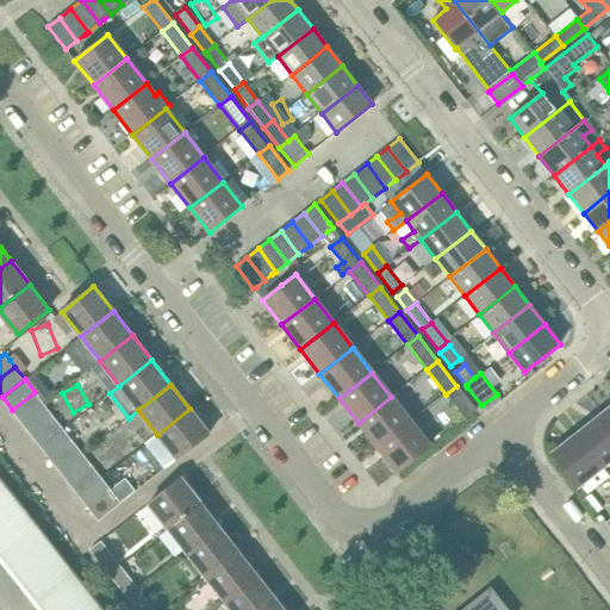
[(465,418),(475,410),(456,386),(446,394),(465,418)]
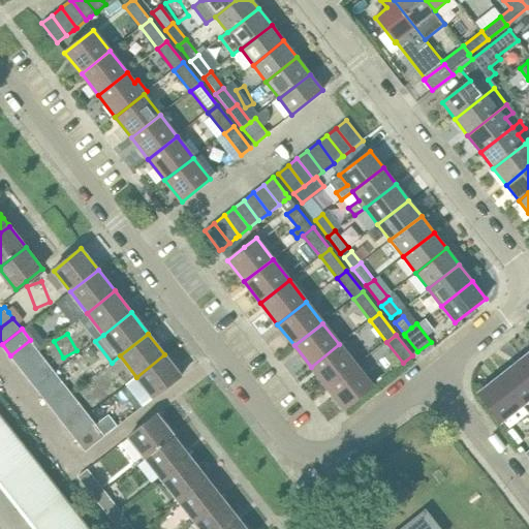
[(38,350),(30,340),(10,355),(19,366),(38,350)]
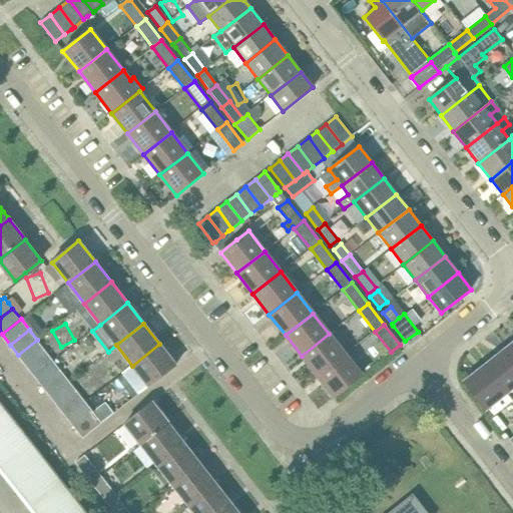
[(318,377),(346,355),(329,334),(302,356),(318,377)]
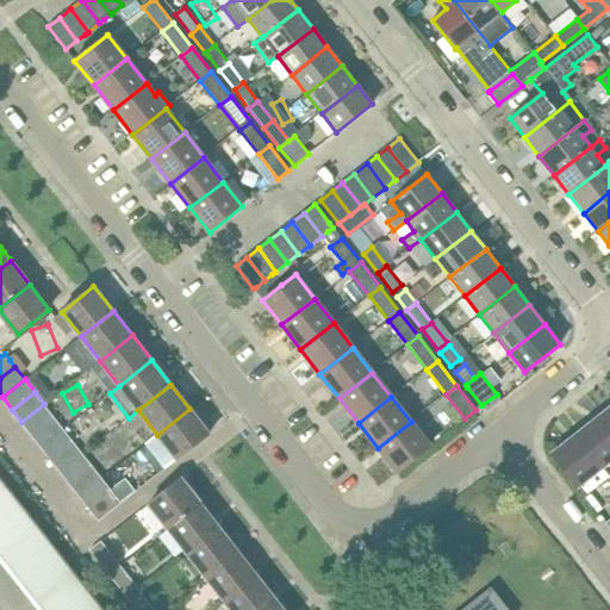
[(104,398),(85,418),(99,431),(118,411),(104,398)]
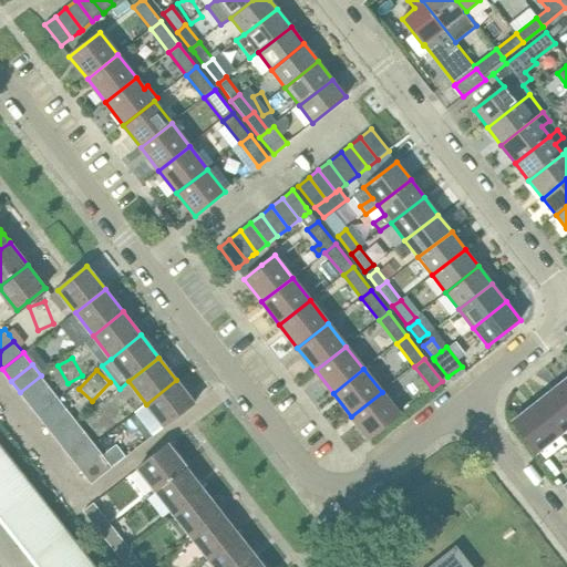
[(29,403),(50,388),(41,375),(20,392),(29,403)]
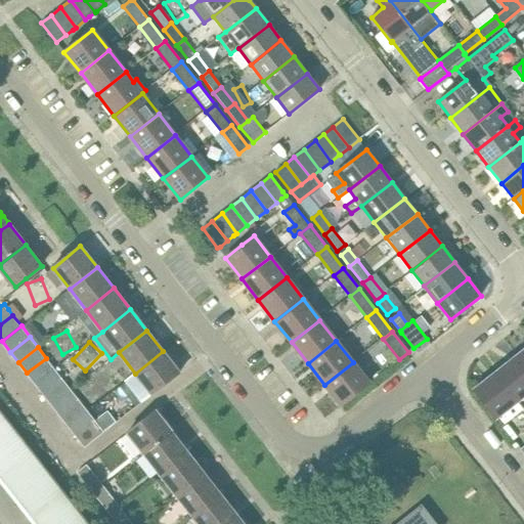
[(180,373),(163,351),(135,374),(151,395),(180,373)]
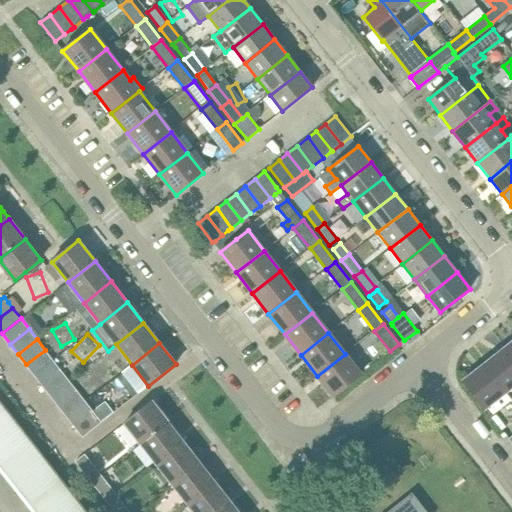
[(506,392),(511,387),(511,358),(504,348),(484,364),(506,392)]
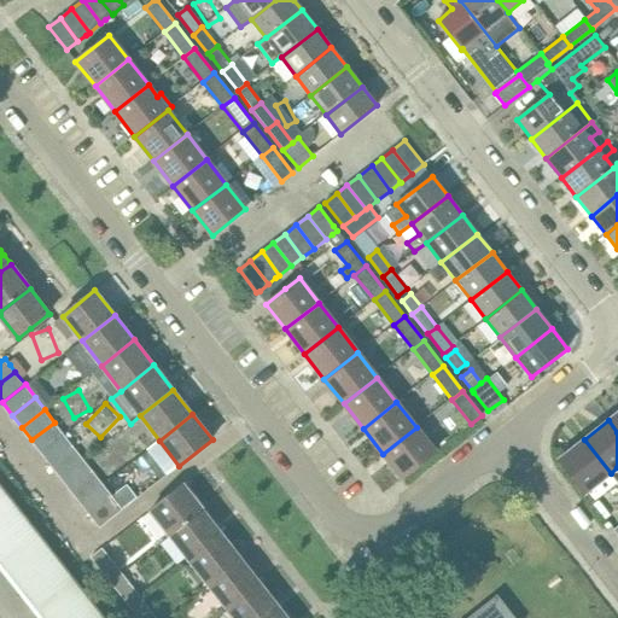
[(64,435),(54,423),(31,439),(41,453),(64,435)]
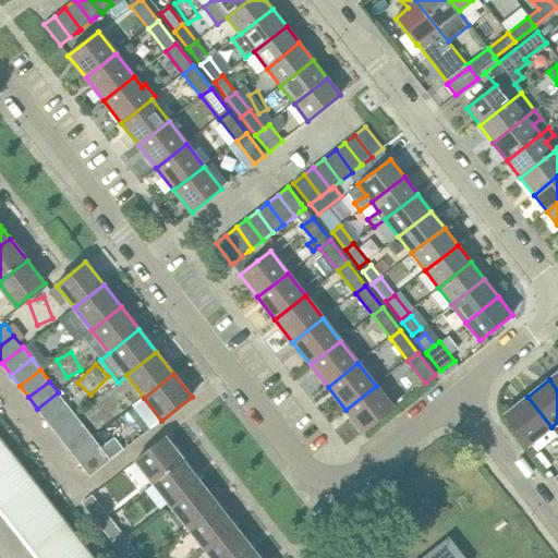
[(346,410),(363,432),(393,409),(376,386),(346,410)]
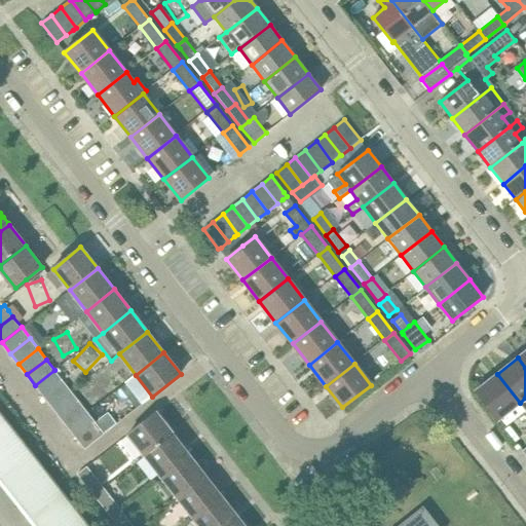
[(63,380),(61,377),(54,370),(35,385),(43,396),(63,380)]
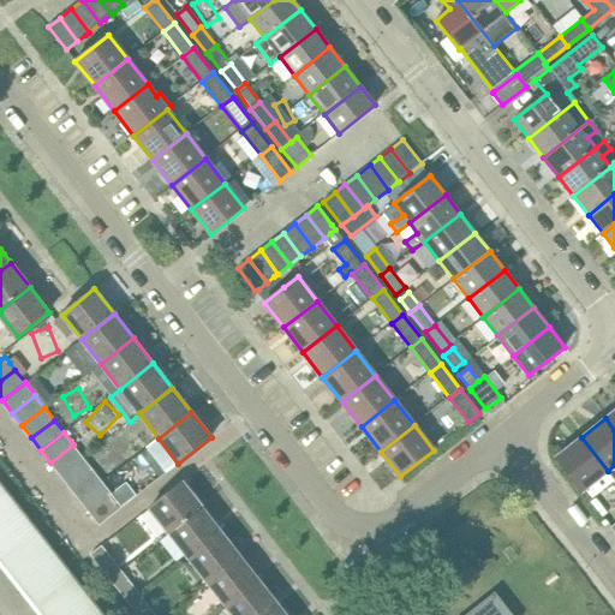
[(556,458),(581,491),(608,471),(581,437),(556,458)]
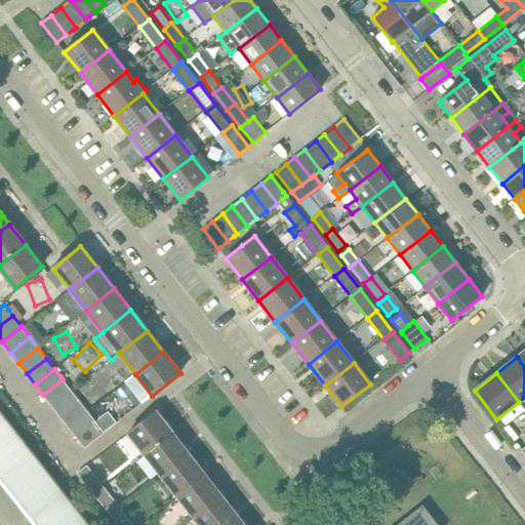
[(71,391),(63,379),(43,395),(51,406),(71,391)]
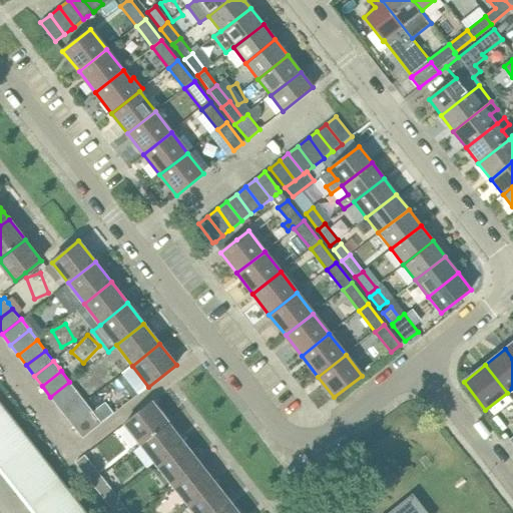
[(77,392),(70,382),(69,382),(50,397),(58,407),(77,392)]
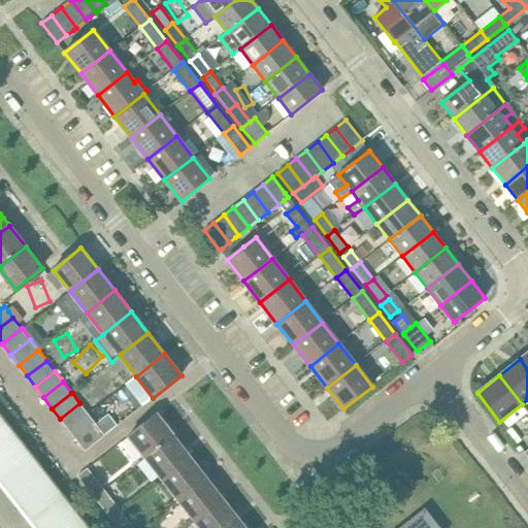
[(68,429),(88,414),(83,407),(79,403),(60,419),(68,429)]
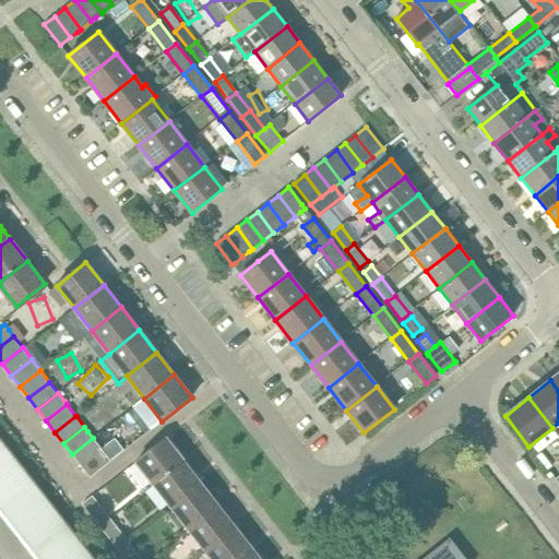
[(558,429),(547,438),(558,453),(558,429)]
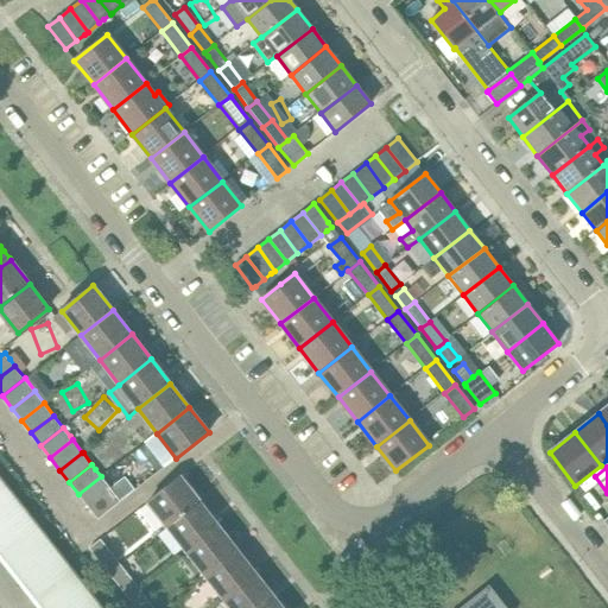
[(105,607),(0,474),(0,555),(42,607),(105,607)]
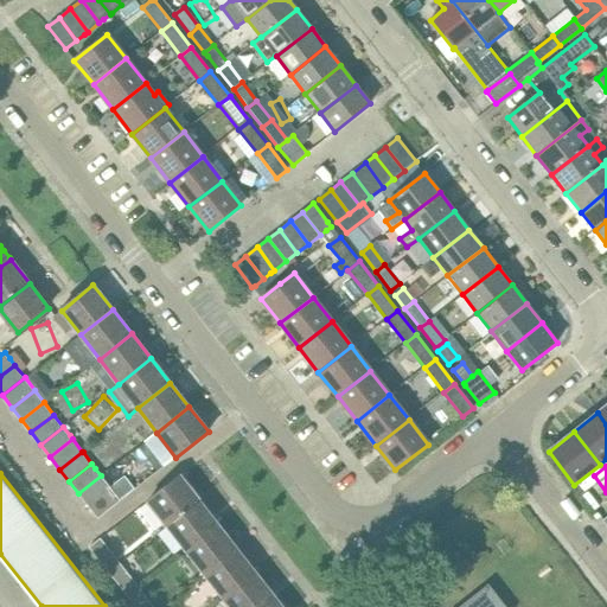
[(110,489),(101,475),(78,493),(88,506),(110,489)]
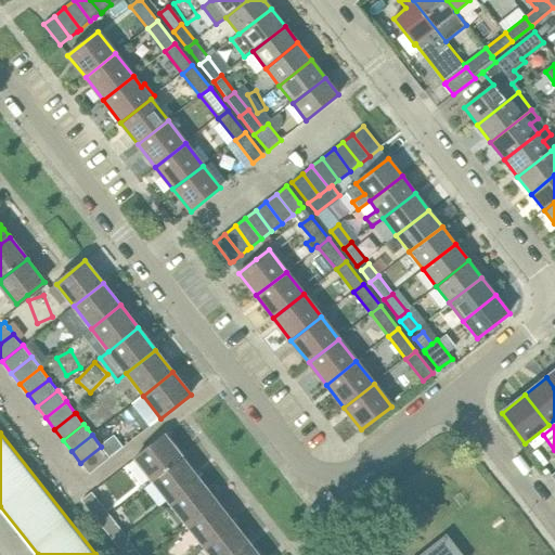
[(133,459),(152,481),(182,457),(165,435),(149,448),(133,459)]
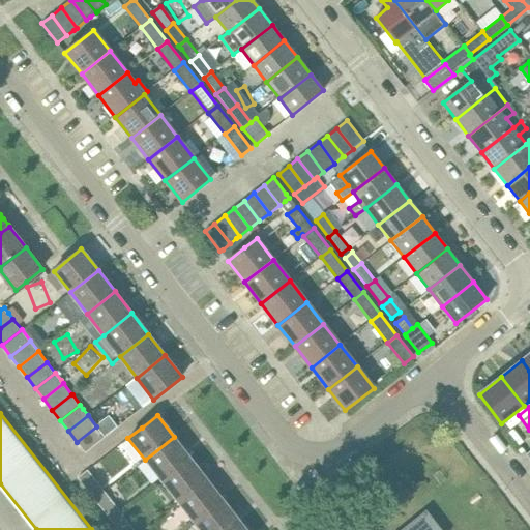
[(96,427),(77,442),(85,452),(105,438),(96,427)]
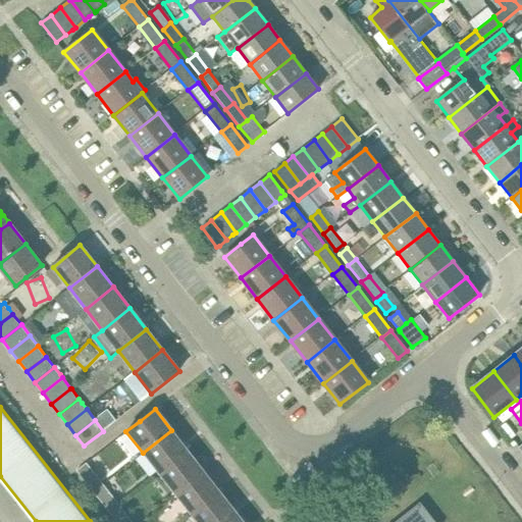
[(171,430),(143,453),(159,474),(188,452),(171,430)]
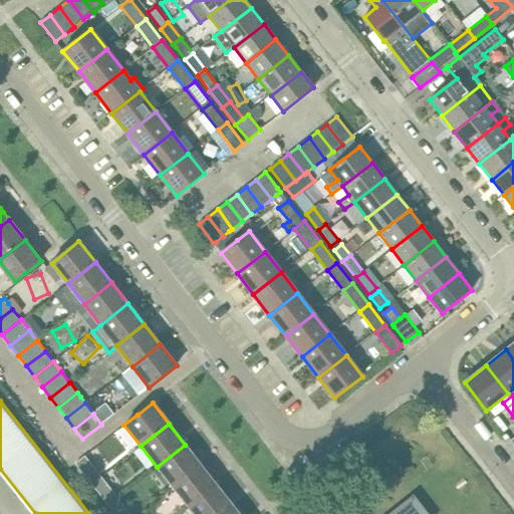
[(185,445),(157,467),(173,487),(201,465),(185,445)]
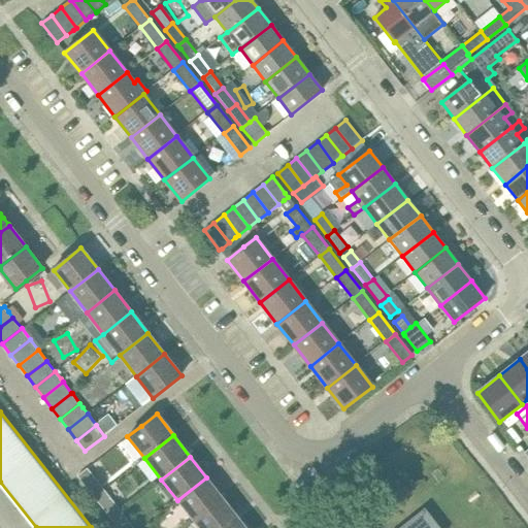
[(95,496),(104,489),(88,467),(78,474),(95,496)]
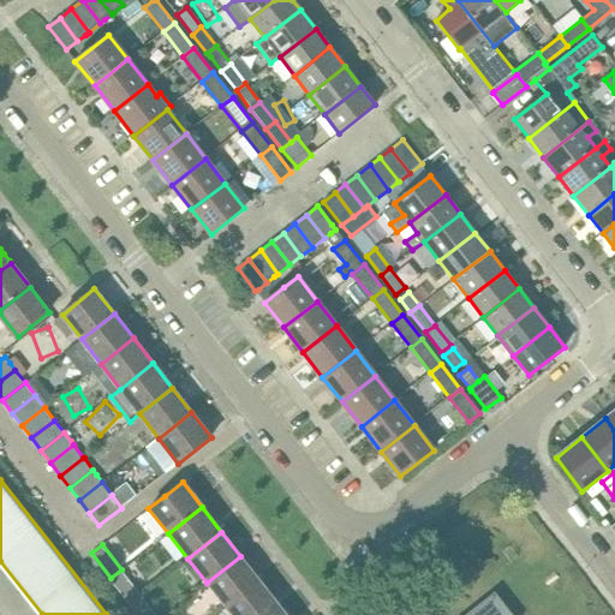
[(240,556),(207,583),(226,608),(260,581),(252,572),(240,556)]
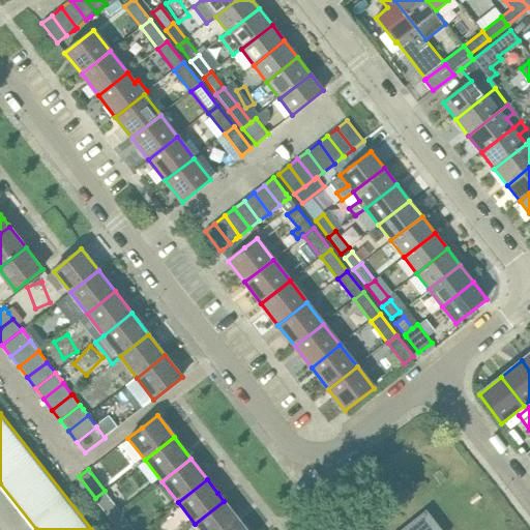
[(112,520),(121,512),(105,491),(95,498),(112,520)]
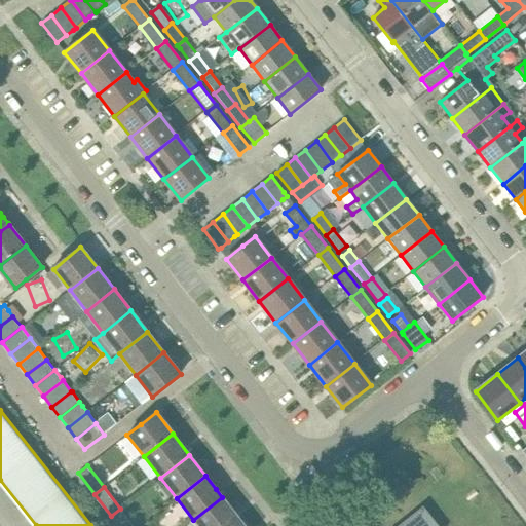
[(229,525),(238,519),(222,497),(193,520),(198,525),(229,525)]
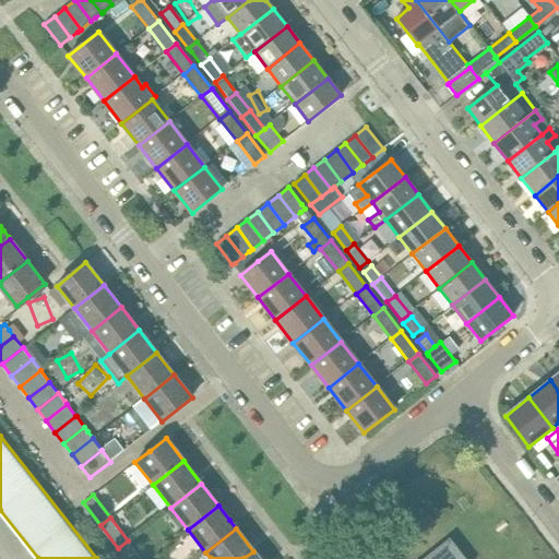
[(465,558),(450,538),(423,558),(391,558),(381,546),(365,558),(465,558)]
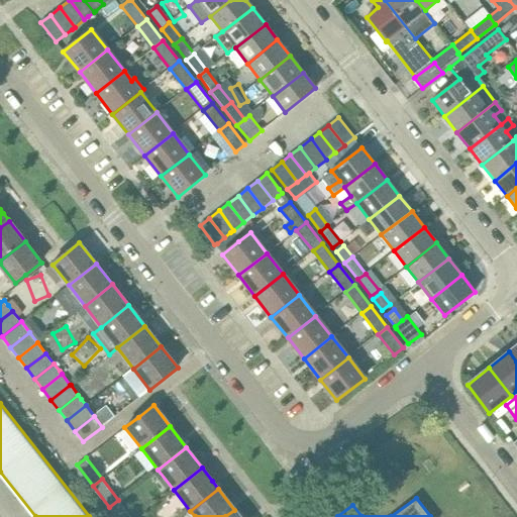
[(116,516),(131,516),(118,500),(109,507),(116,516)]
